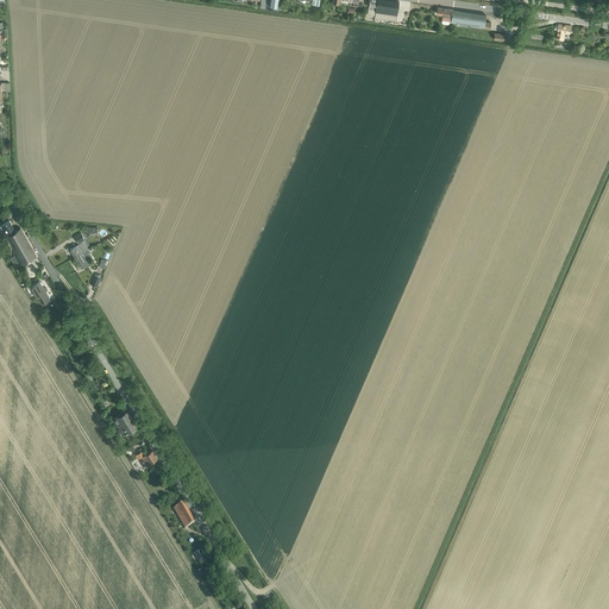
[(376,16),(396,18),(399,1),(387,0),(369,0),(369,8),(376,10),(376,16)]
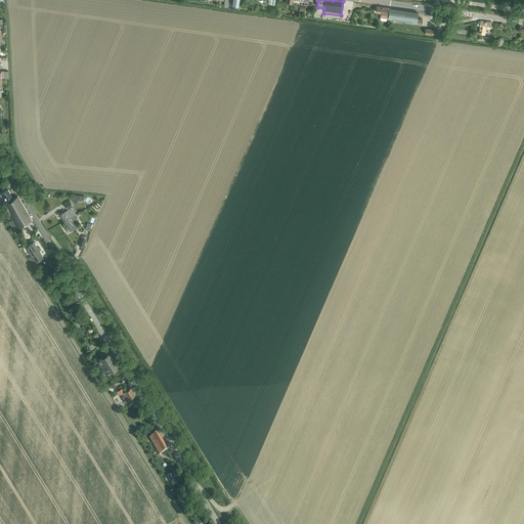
[(381,12),(381,17),(380,19),(381,20),(386,22),(387,20),(387,19),(422,25),(423,19),(418,18),(419,12),(377,6),(376,12),(381,12)]
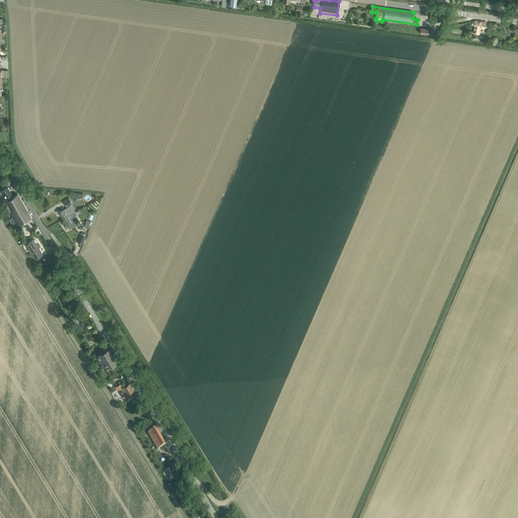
[(486,22),(477,21),(475,32),(480,33),(481,26),(485,27),(486,22)]
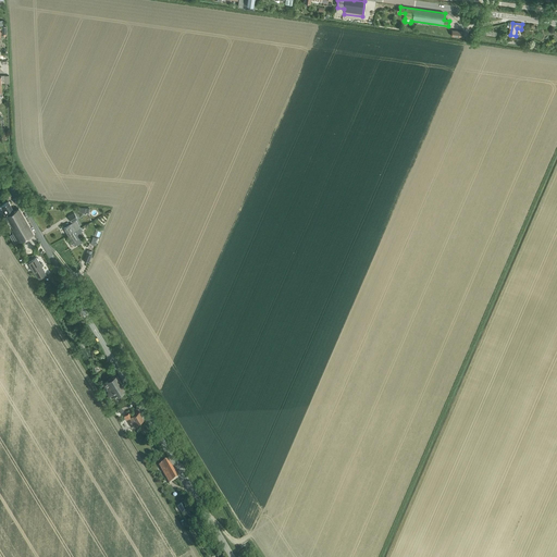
[(9,201),(0,206),(0,210),(1,212),(0,213),(0,215),(1,218),(3,217),(4,217),(4,218),(4,219),(11,230),(13,234),(17,244),(34,234),(20,209),(19,209),(14,211),(9,201)]
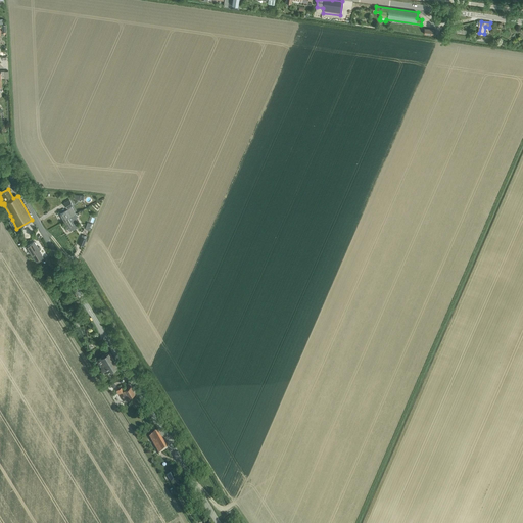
[(69,200),(64,203),(67,208),(73,205),(69,200)]
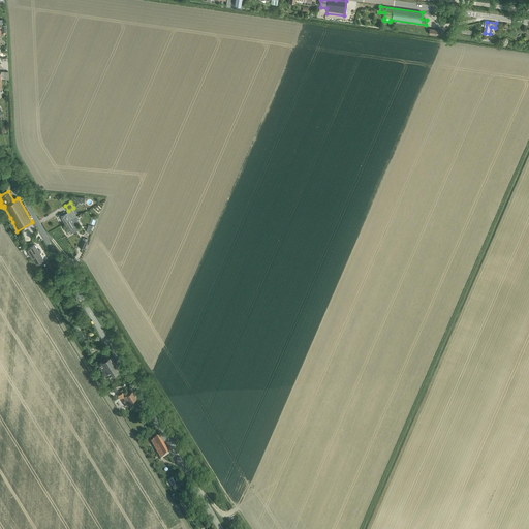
[(60,217),(61,217),(64,224),(76,216),(72,210),(70,211),(60,217)]
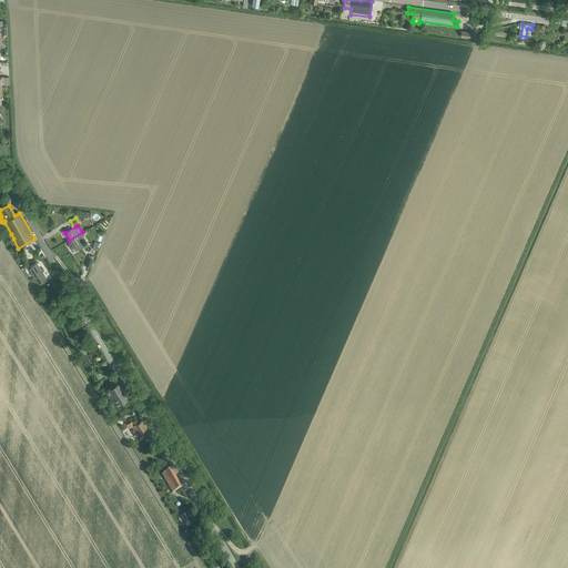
[(69,241),(73,247),(75,252),(82,249),(84,247),(84,246),(82,242),(84,241),(82,237),(84,235),(82,232),(69,241)]
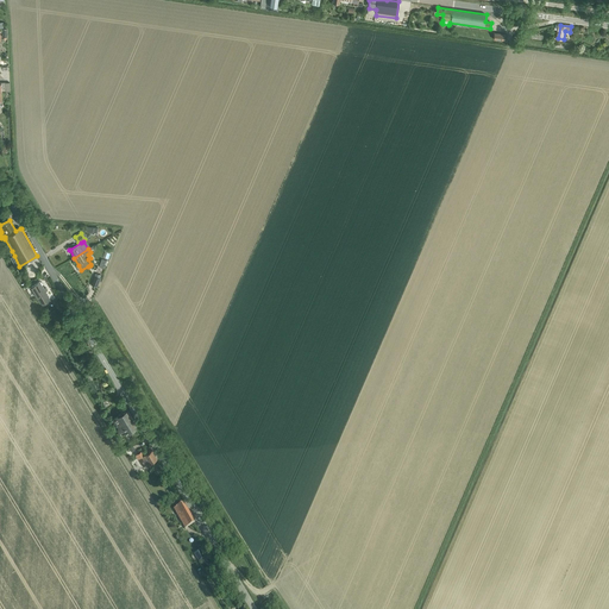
[(32,287),(30,289),(31,292),(33,289),(42,303),(50,299),(46,292),(48,290),(46,288),(44,289),(41,281),(31,287),(32,287)]
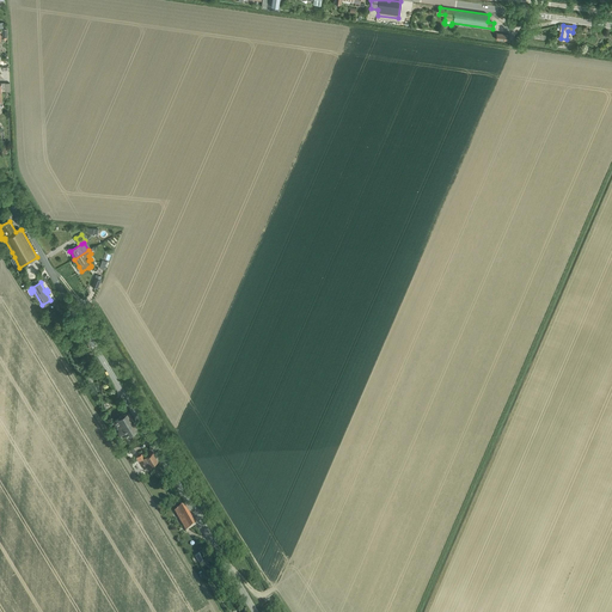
[(120,435),(121,435),(122,436),(127,433),(128,435),(139,429),(127,408),(121,411),(123,416),(114,421),(120,432),(118,433),(120,435)]
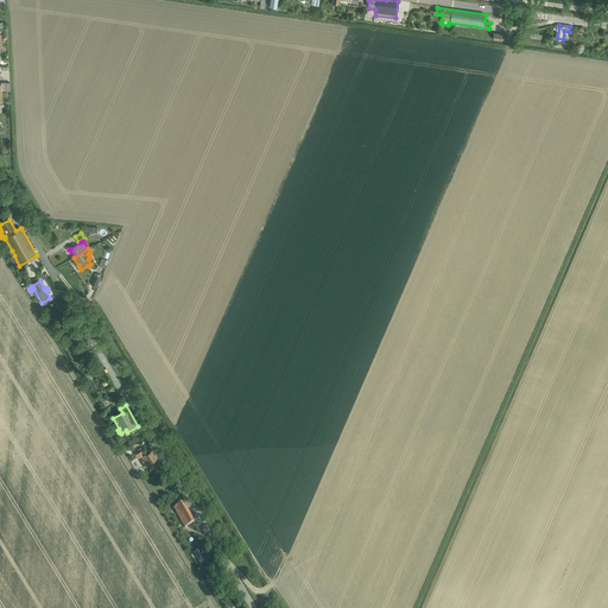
[(141,451),(135,454),(138,458),(141,464),(144,463),(145,466),(147,464),(149,466),(150,466),(151,464),(151,463),(151,462),(156,460),(157,458),(152,450),(145,454),(144,455),(141,451)]
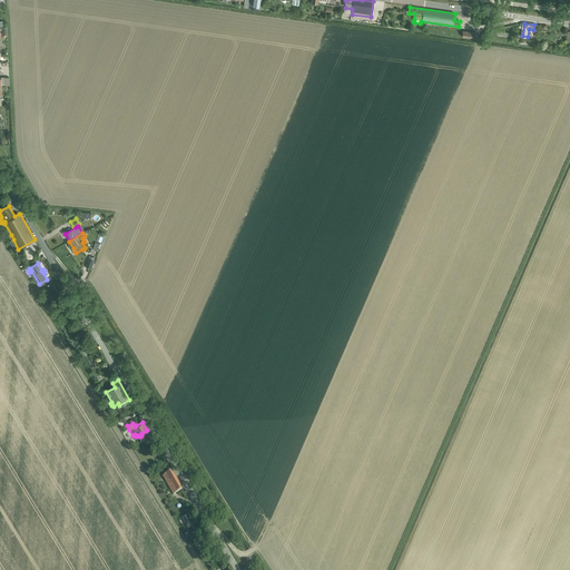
[(163,477),(174,495),(183,490),(172,471),(163,477)]
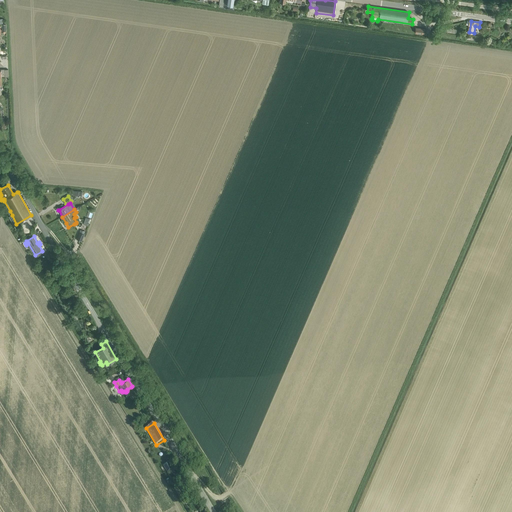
[(168,463),(163,466),(167,473),(172,470),(168,463)]
